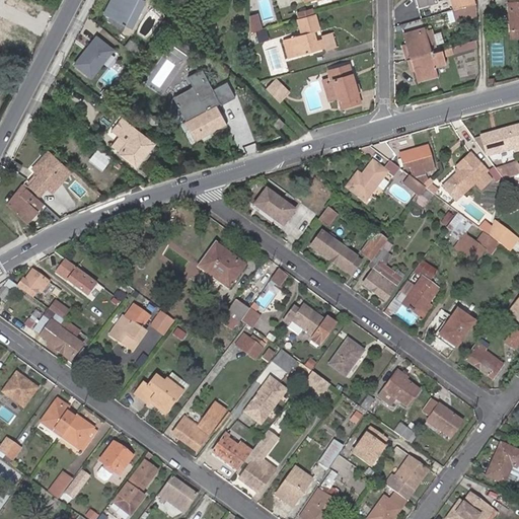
[(138,13),(143,4),(141,3),(142,0),(110,0),(104,14),(115,19),(112,25),(123,31),(133,11),(138,13)]
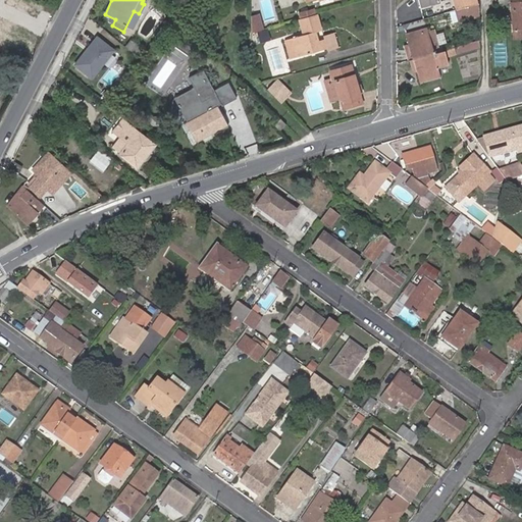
[(418,0),(421,9),(441,4),(440,0),(418,0)]
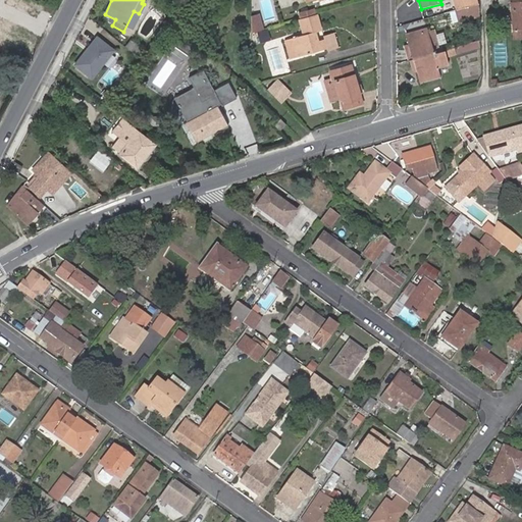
[(454,11),(479,5),(477,0),(452,0),(451,0),(454,11)]
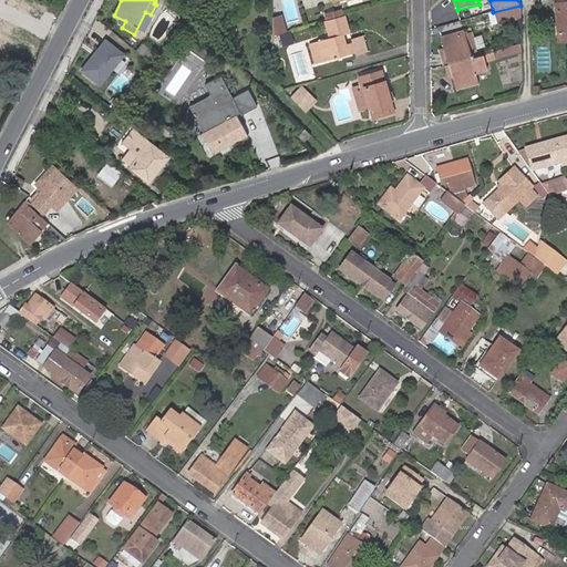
[(558,41),(566,40),(566,0),(556,0),(557,2),(566,1),(566,4),(556,6),(557,14),(557,16),(558,41)]
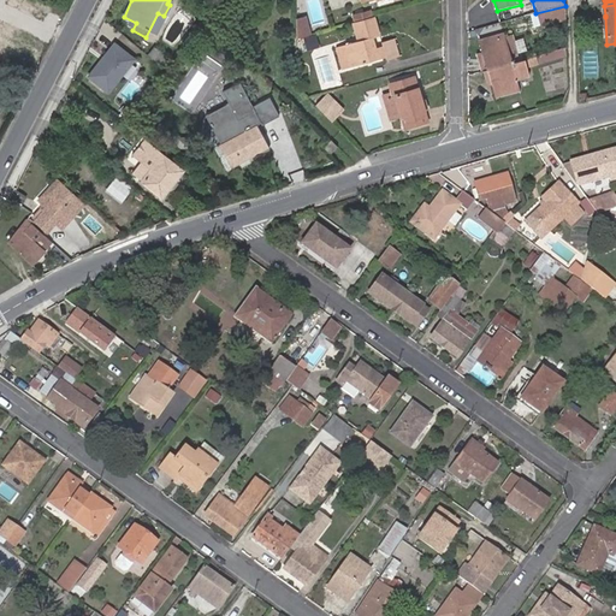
[(566,18),(566,6),(535,13),(539,25),(566,18)]
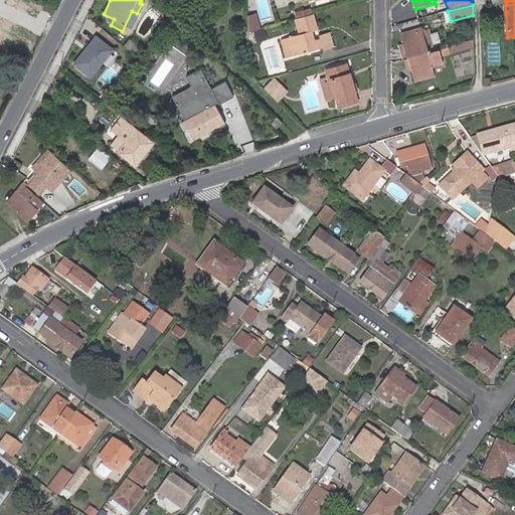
[(296,18),(311,14),(309,9),(294,13),(296,18)]
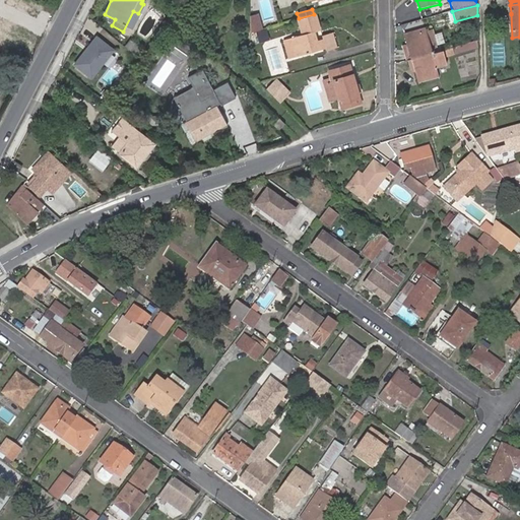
[(262,28),(258,13),(250,15),(251,33),(262,28)]
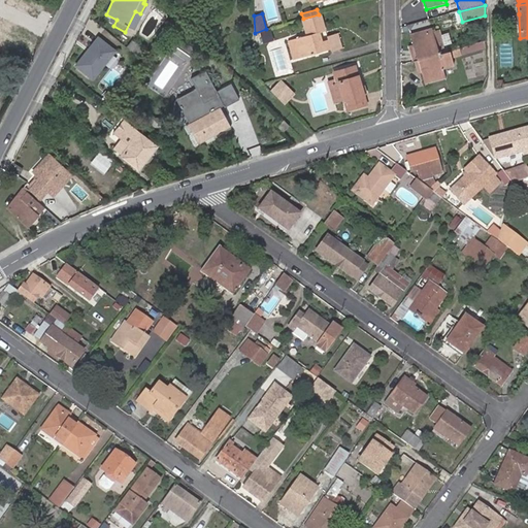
[(324,31),(319,14),(303,19),(302,20),(306,35),(296,38),(301,58),(323,51),(320,41),(318,32),(324,31)]
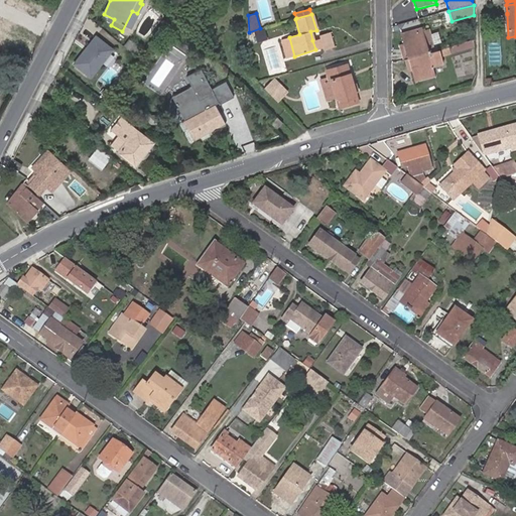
[(268,37),(266,29),(253,33),(256,41),(268,37)]
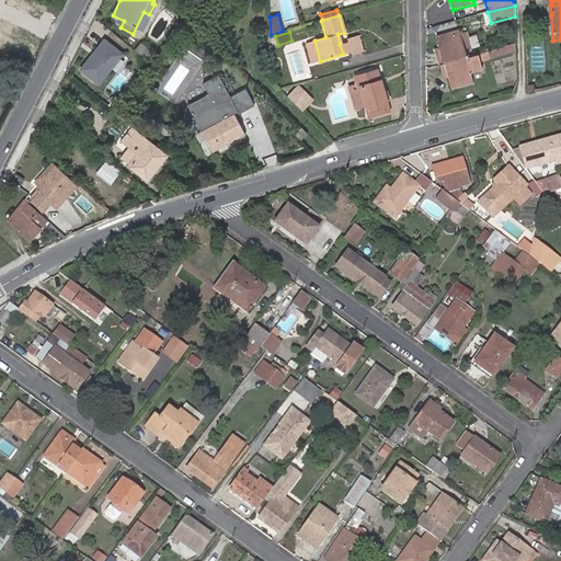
[(437,38),(444,65),(466,58),(473,56),(466,34),(460,35),(459,33),(437,38)]
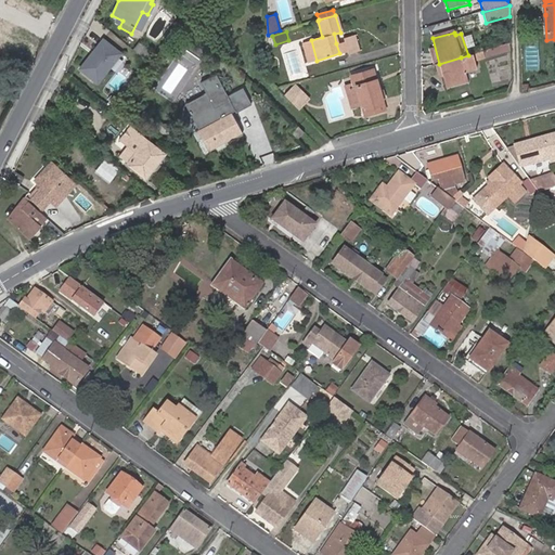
[(346,44),(348,51),(349,53),(359,50),(355,36),(345,39),(345,41),(346,43),(346,44)]
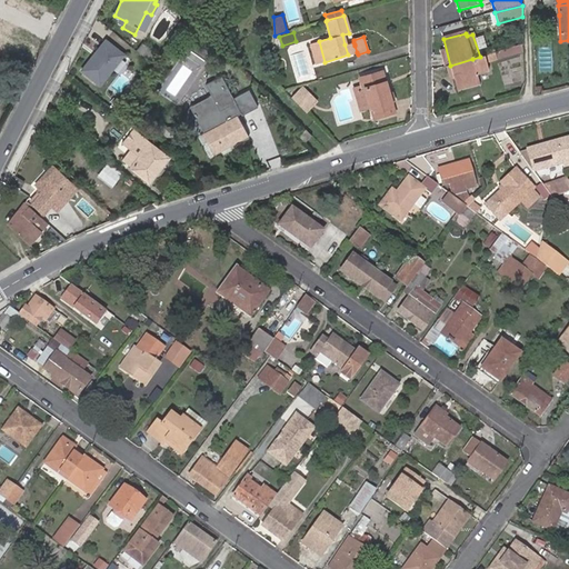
[(127,55),(107,39),(81,70),(101,87),(127,55)]
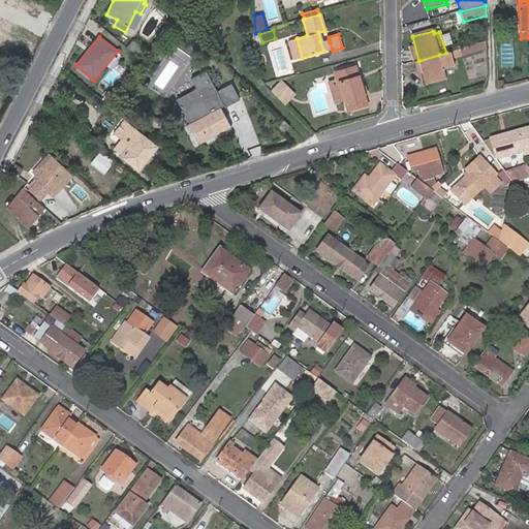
[(329,39),(320,41),(323,51),(327,51),(324,43),(330,41),(329,39)]
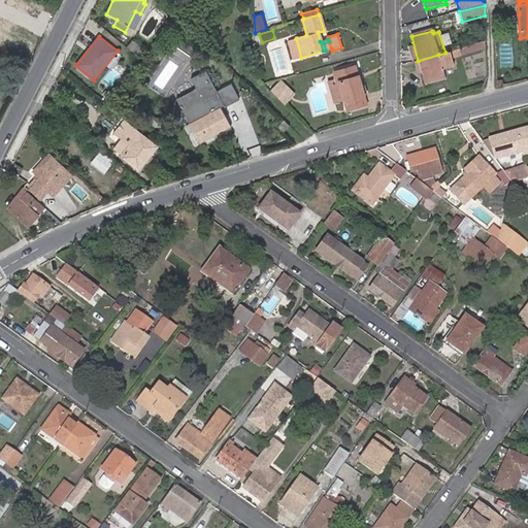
[(177,46),(192,59),(198,52),(184,40),(177,46)]
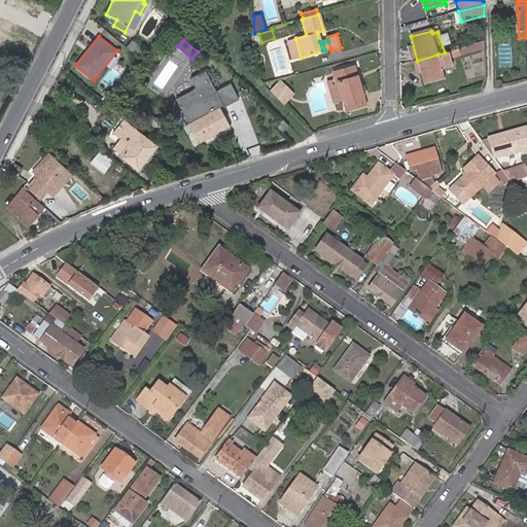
[(132,41),(127,46),(135,54),(139,57),(144,50),(132,41)]
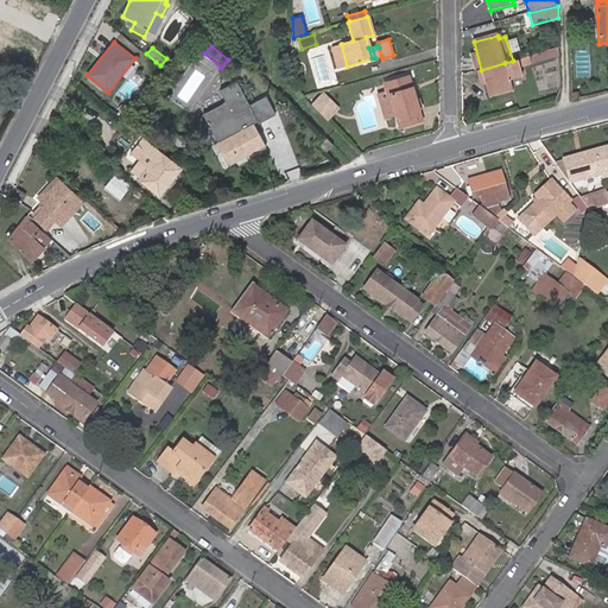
[(555,49),(529,56),(530,63),(557,55),(555,49)]
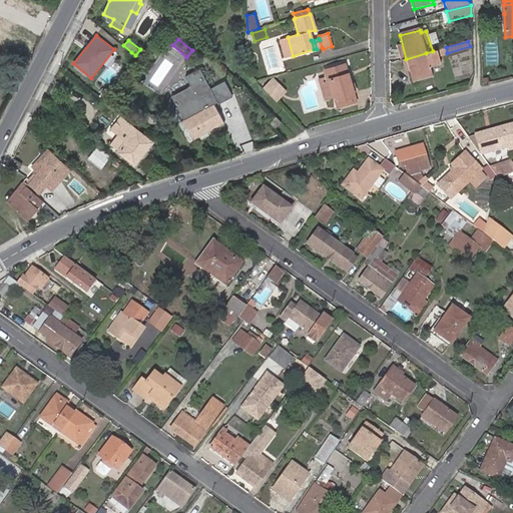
[(426,53),(406,59),(413,83),(432,78),(430,68),(441,64),(438,56),(447,53),(446,47),(433,51),(426,53)]
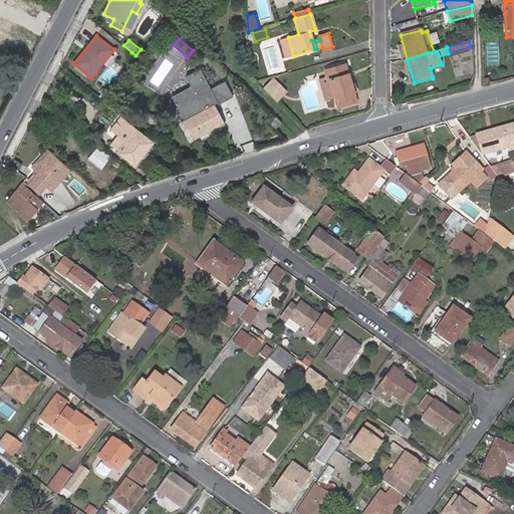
[(327,101),(336,98),(339,107),(357,101),(354,93),(358,92),(355,82),(352,83),(346,63),(323,70),(325,77),(320,78),(327,101)]
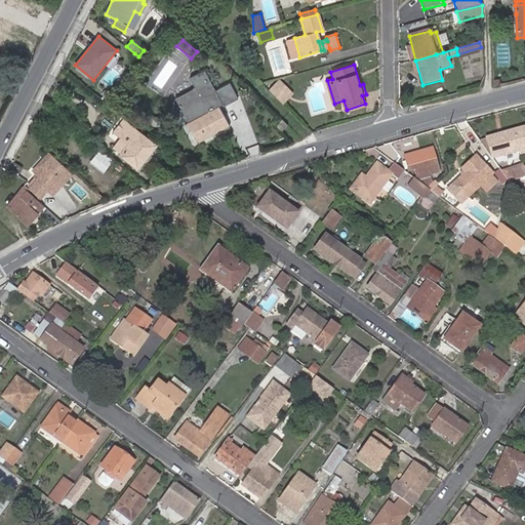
[(205,69),(190,77),(196,87),(175,97),(199,140),(229,125),(218,106),(223,104),(224,106),(239,97),(231,82),(215,89),(205,69)]
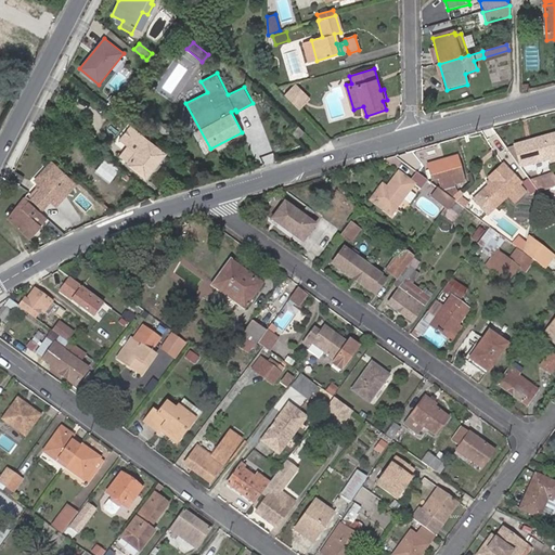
[(297,82),(294,86),(305,95),(296,103),(301,108),(312,98),(297,82)]
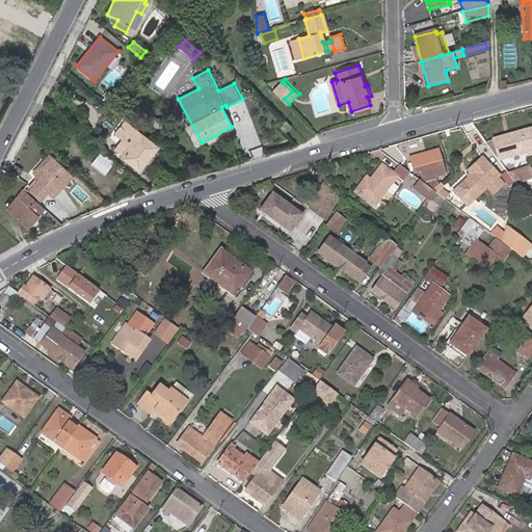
[(282,82),(274,89),(284,99),(292,91),(282,82)]
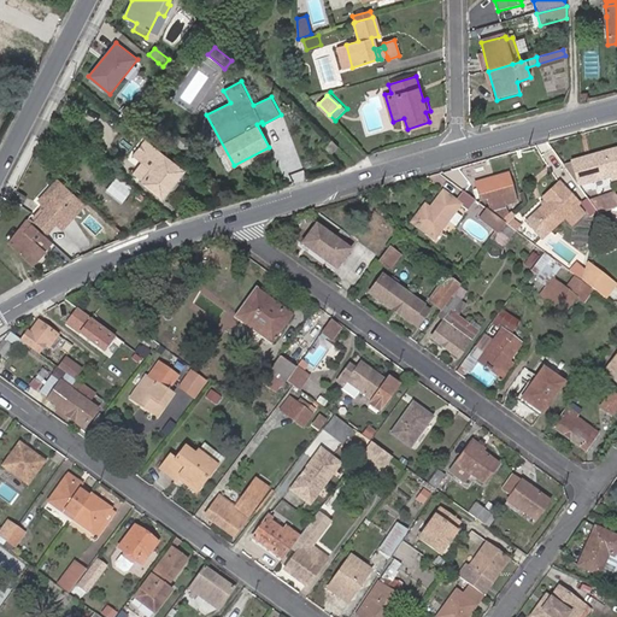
[(186,171),(145,139),(131,156),(150,170),(141,182),(163,199),(186,171)]
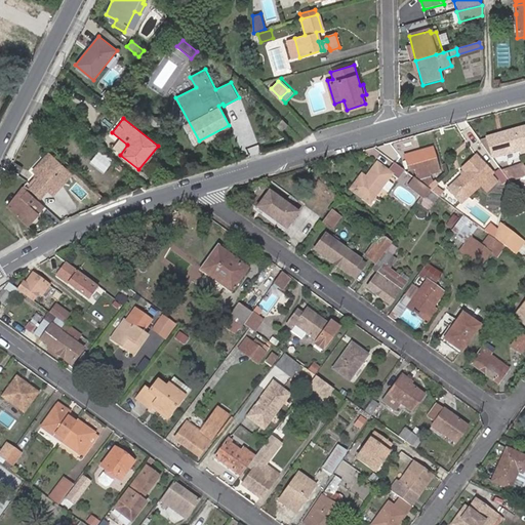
[(90,129),(78,119),(73,125),(85,134),(90,129)]
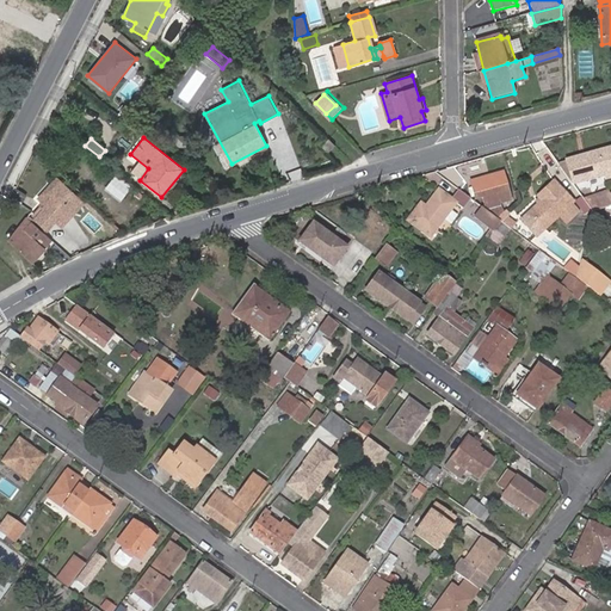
[(329,139),(321,146),(328,153),(335,146),(329,139)]
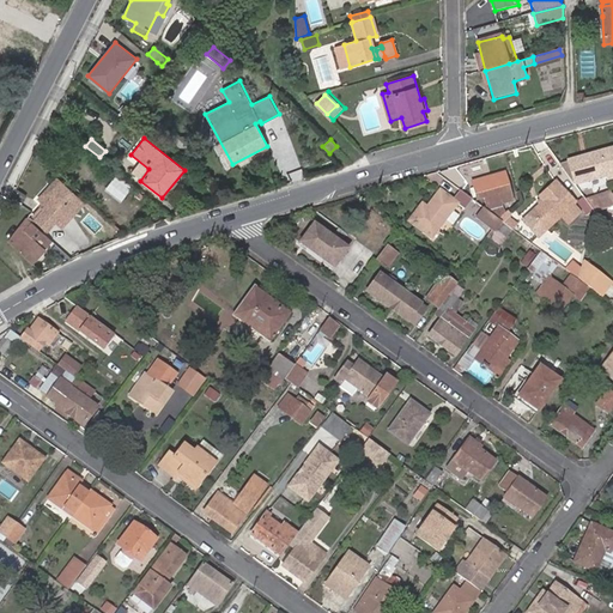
[(612,149),(569,161),(575,183),(608,175),(608,178),(612,176),(612,149)]
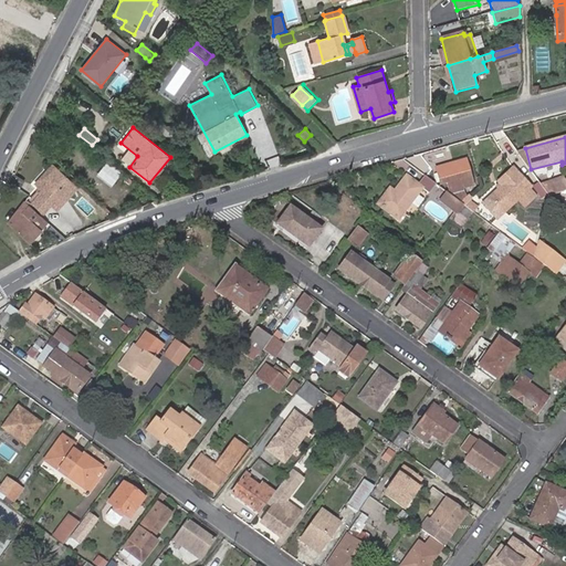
[(531,169),(525,148),(517,150),(531,169)]
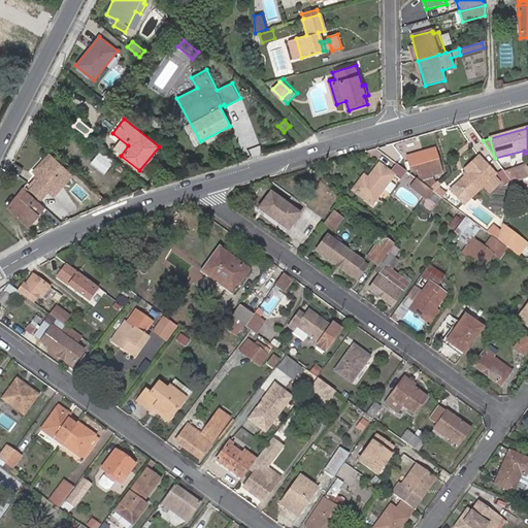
[(31,187),(41,195),(46,190),(53,196),(71,175),(61,166),(66,160),(60,155),(58,153),(54,149),(32,172),(37,177),(35,179),(36,180),(32,186),(31,187)]
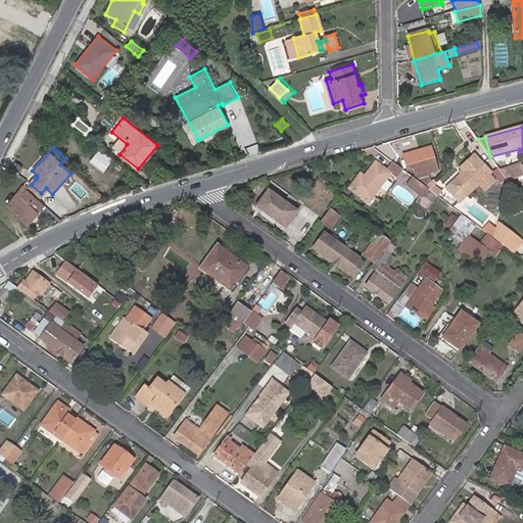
[(91,160),(104,171),(113,159),(99,148),(91,160)]
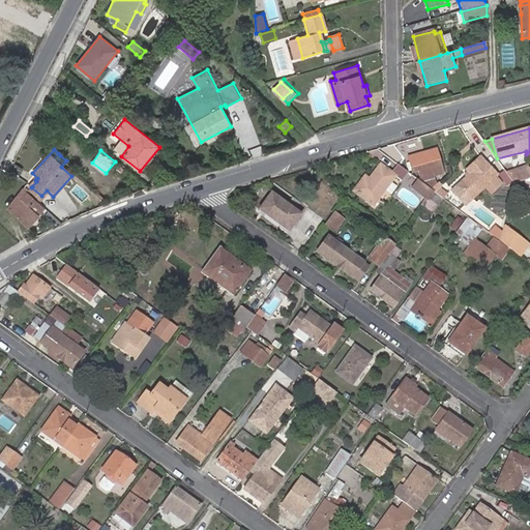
[(439,155),(410,163),(413,174),(418,172),(420,179),(428,178),(429,183),(436,180),(435,176),(444,173),(439,155)]
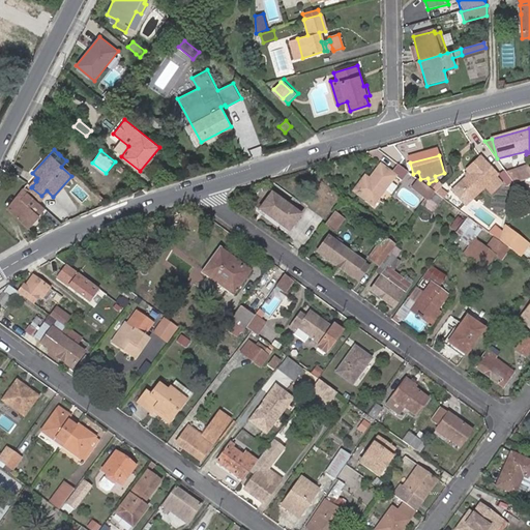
[(466,177),(451,190),(465,205),(484,186),(491,193),(501,182),(496,177),(498,176),(480,157),(466,171),(466,172),(464,175),(466,177)]
